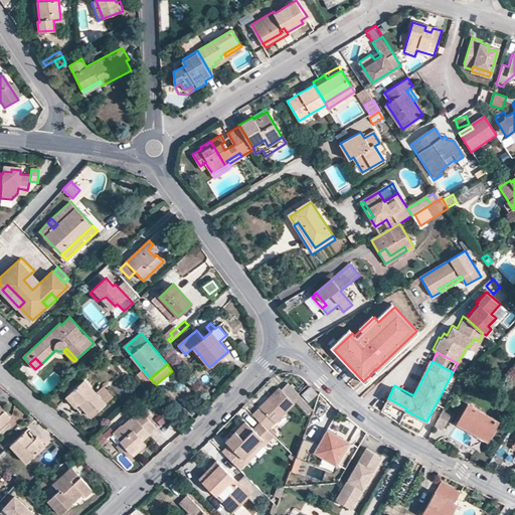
[(466,372),(458,380),(464,383),(470,376),(466,372)]
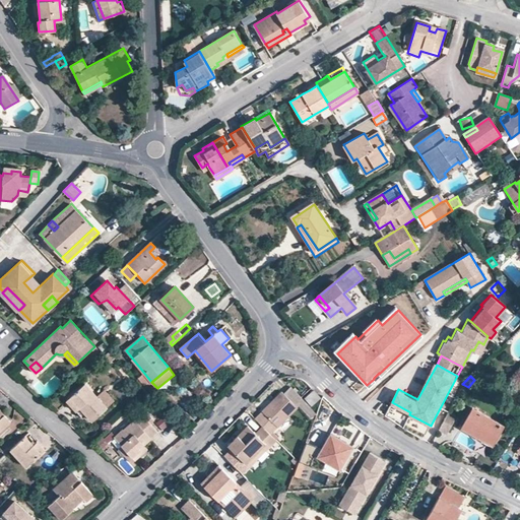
[(84,384),(70,397),(86,414),(92,420),(107,407),(98,397),(84,384)]
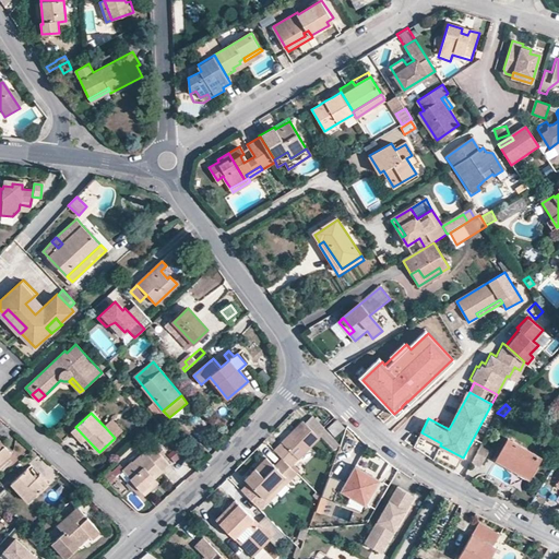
[(312,416),(305,424),(319,437),(333,451),(341,445),(312,416)]
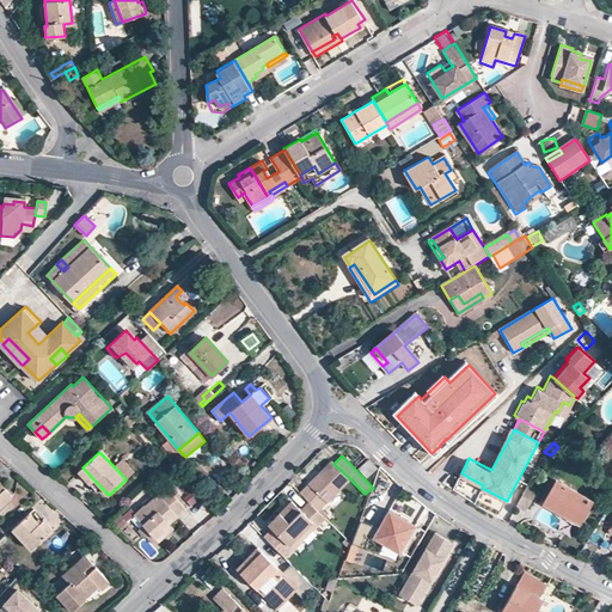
[(123,459),(115,467),(126,479),(134,471),(123,459)]
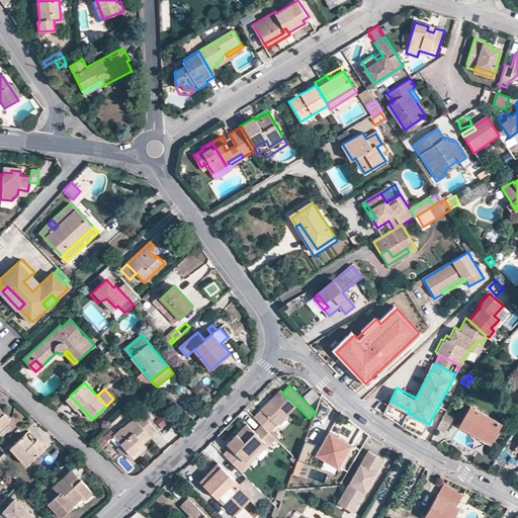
[(312,390),(305,397),(311,403),(318,396),(312,390)]
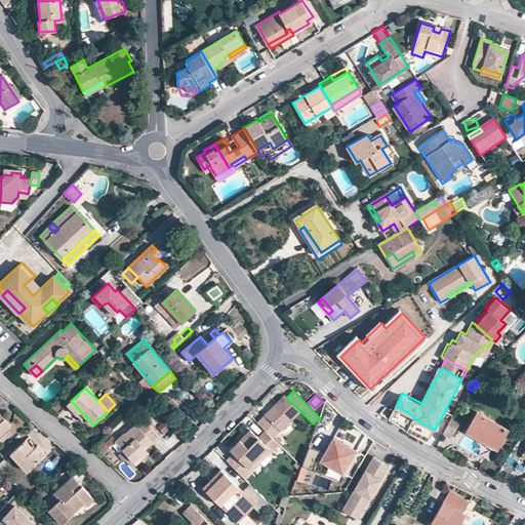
[(265,415),(256,422),(266,431),(273,438),(299,410),(286,398),(284,396),(274,406),(276,407),(266,416),(265,415)]
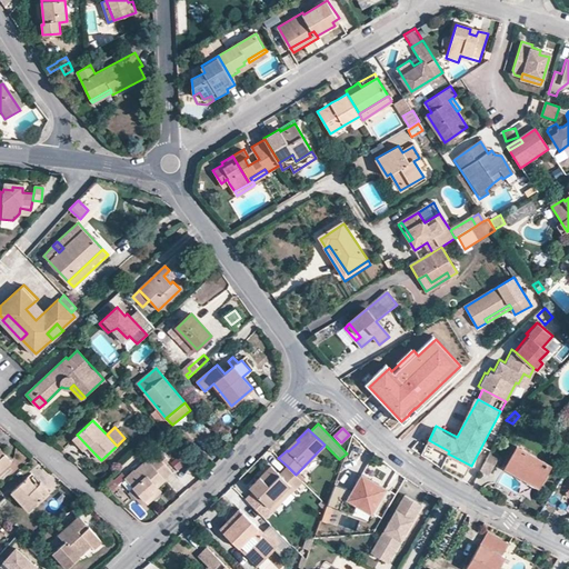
[(169,441),(162,433),(159,437),(165,445),(169,441)]
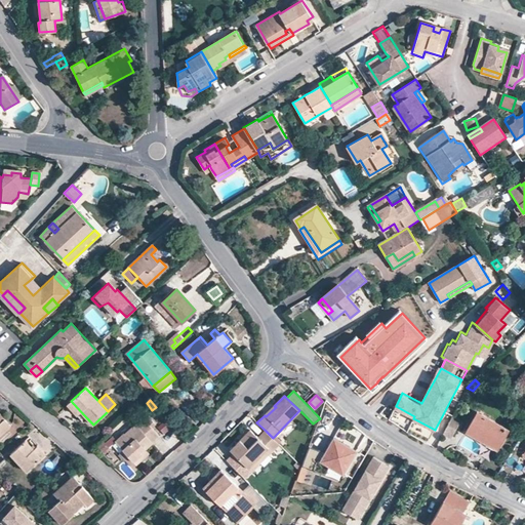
[(71,401),(67,405),(83,422),(87,418),(71,401)]
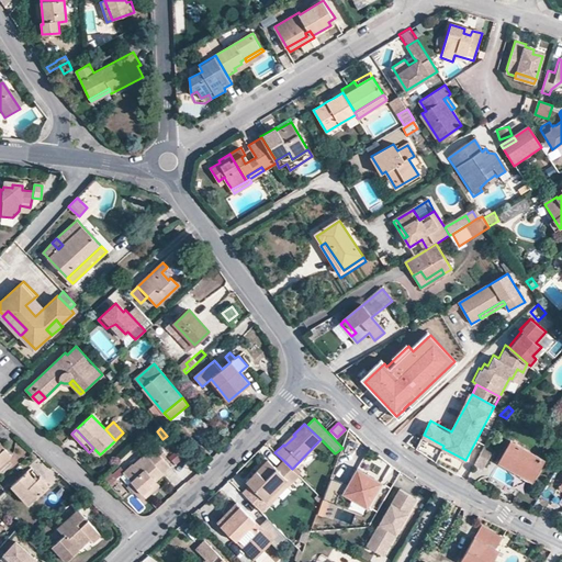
[(509,440),(497,462),(514,471),(531,481),(534,478),(543,460),(509,440)]
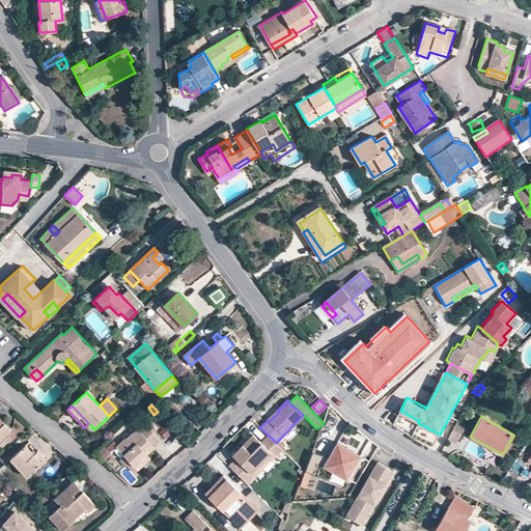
[(0,440),(10,431),(0,419),(0,440)]
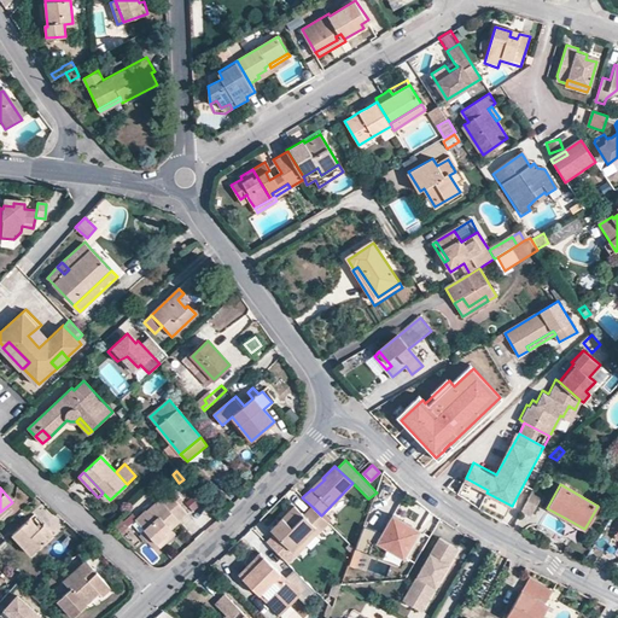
[(145,512),(136,519),(145,529),(161,546),(170,536),(167,531),(170,528),(187,513),(169,494),(161,501),(161,500),(146,512),(145,512)]
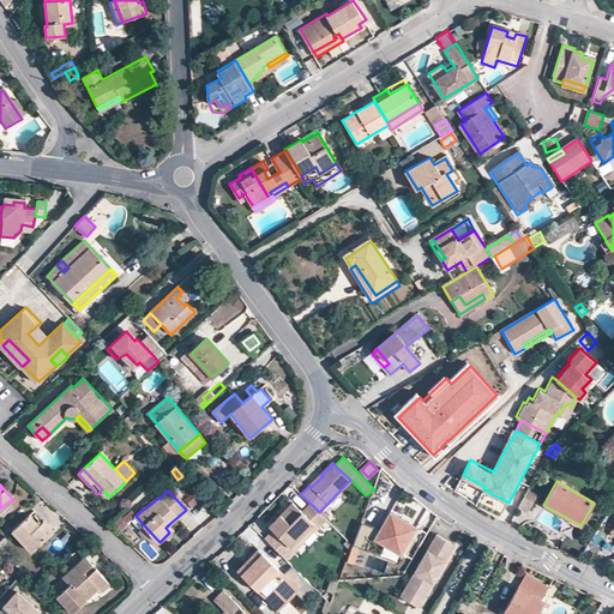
[(535,495),(525,491),(518,506),(527,511),(535,495)]
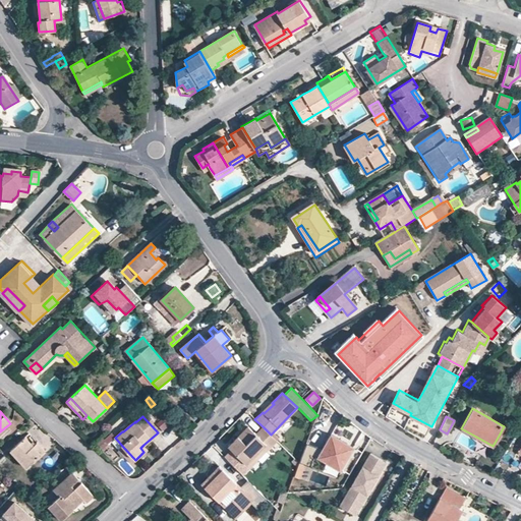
[(247,427),(229,447),(232,450),(246,464),(266,445),(269,448),(276,441),(271,435),(264,427),(255,436),(247,427)]
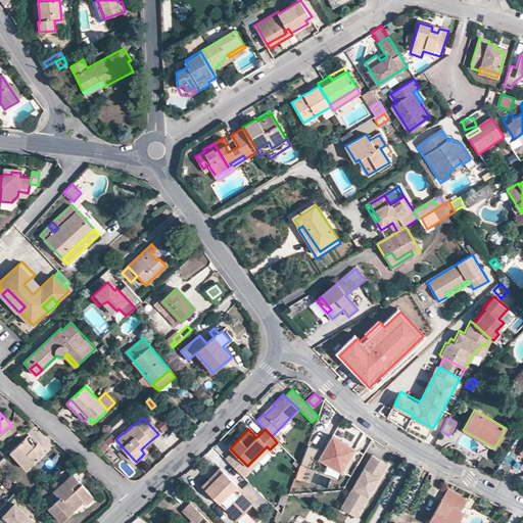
[(25,438),(11,452),(27,469),(41,456),(34,447),(25,438)]
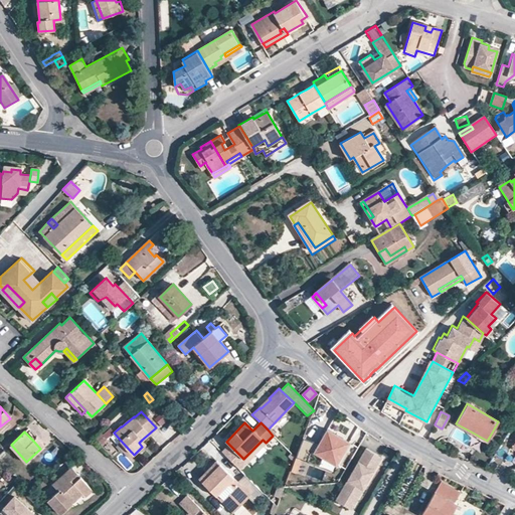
[(329,432),(316,454),(337,466),(350,445),(329,432)]
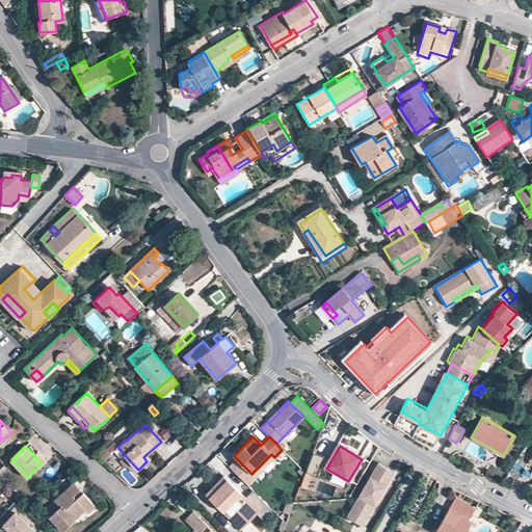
[(34,455),(42,463),(46,459),(38,451),(34,455)]
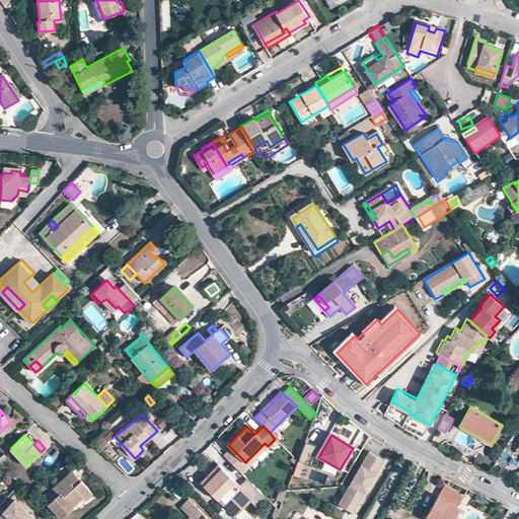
[(307,442),(300,461),(311,465),(318,446),(307,442)]
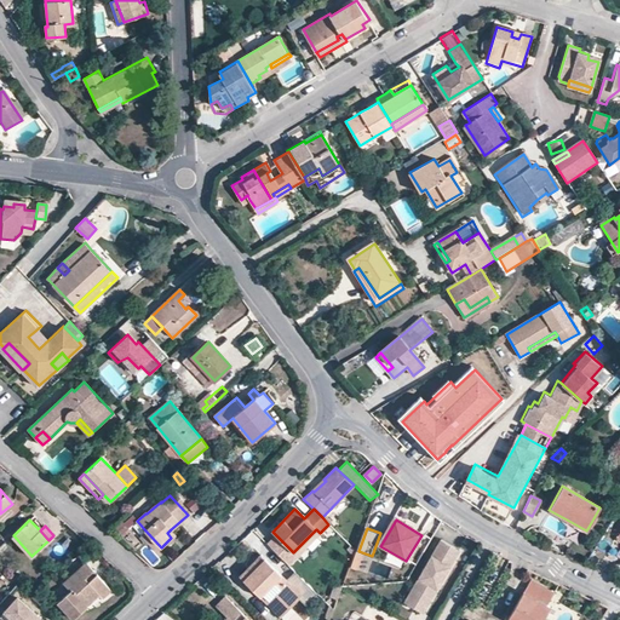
[(316,529),(293,552),(297,557),(320,533),(316,529)]
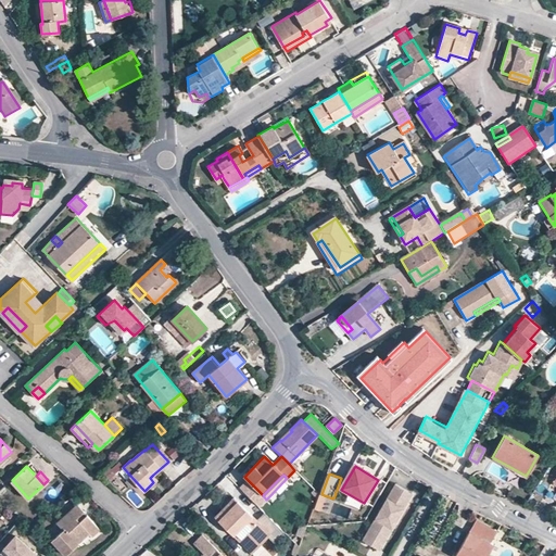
[(144,491),(130,476),(126,480),(140,494),(144,491)]
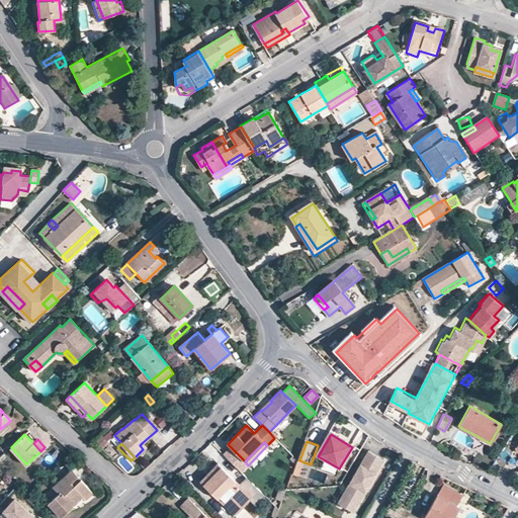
[(245,461),(231,447),(224,454),(242,472),(248,465),(245,461)]
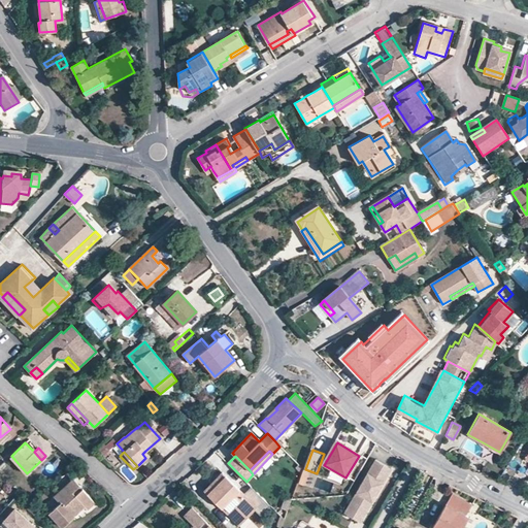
[(371,501),(390,467),(374,459),(344,513),(353,518),(358,509),(365,513),(369,505),(366,504),(369,499),(371,501)]
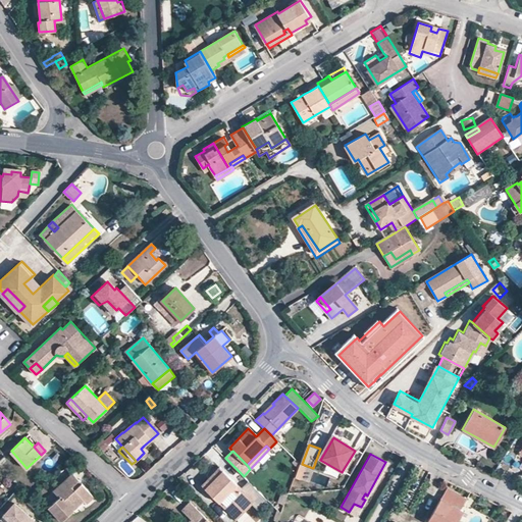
[(219,468),(202,486),(231,514),(241,506),(246,510),(254,502),(241,488),(237,492),(232,489),(237,484),(219,468)]
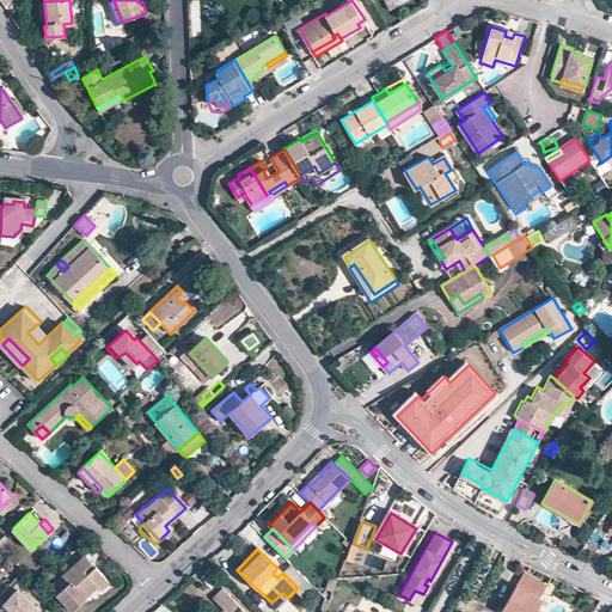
[(71,583),(57,595),(73,611),(86,599),(85,598),(98,587),(102,591),(110,582),(96,567),(93,569),(90,565),(92,563),(85,556),(63,575),(71,583)]
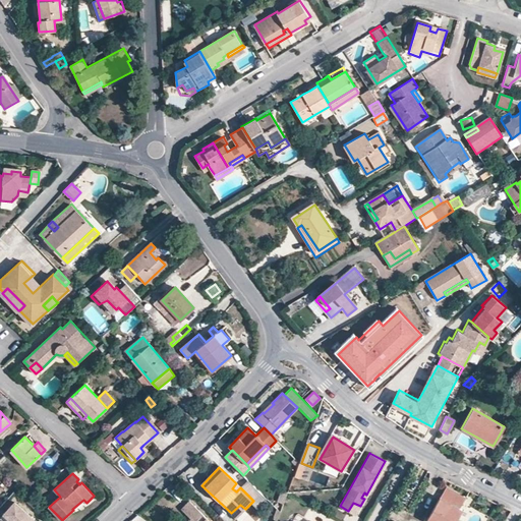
[(447,486),(427,519),(429,520),(455,520),(468,499),(447,486)]
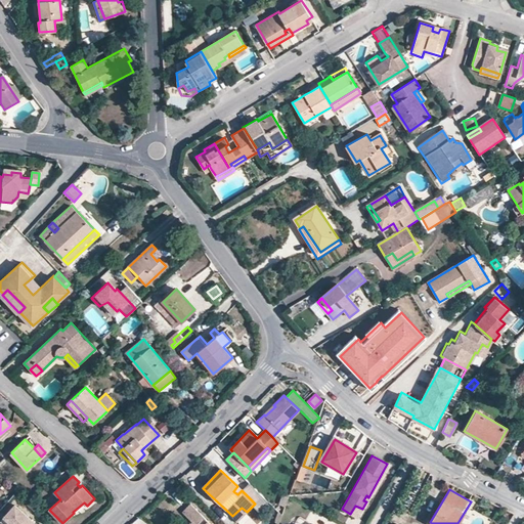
[(210,523),(190,505),(182,513),(191,522),(193,523),(210,523)]
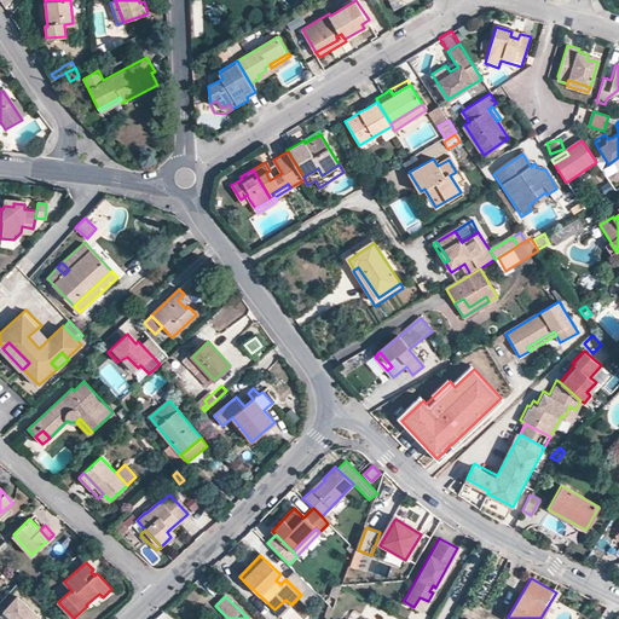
[(42,618),(17,597),(5,611),(13,618),(42,618)]
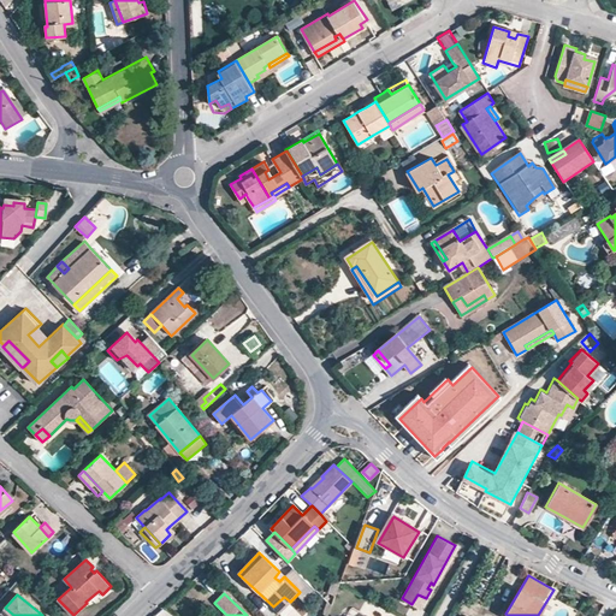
[(284,597),(273,606),(279,612),(290,602),(284,597)]
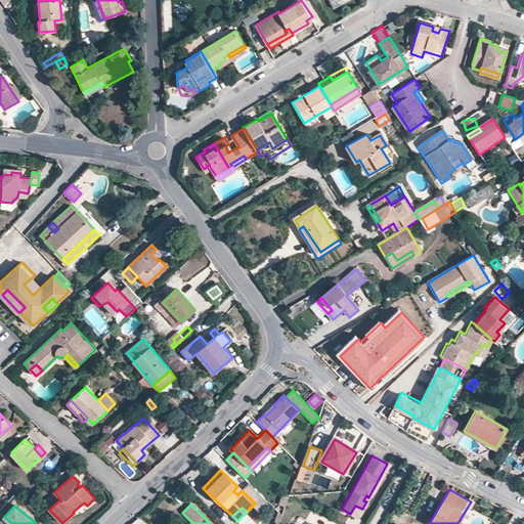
[(256,523),(262,518),(254,510),(248,516),(256,523)]
